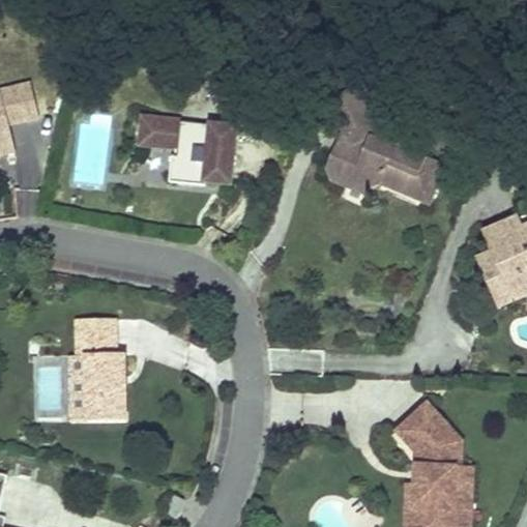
[(0,151),(12,148),(6,122),(36,114),(29,82),(0,89),(0,151)]
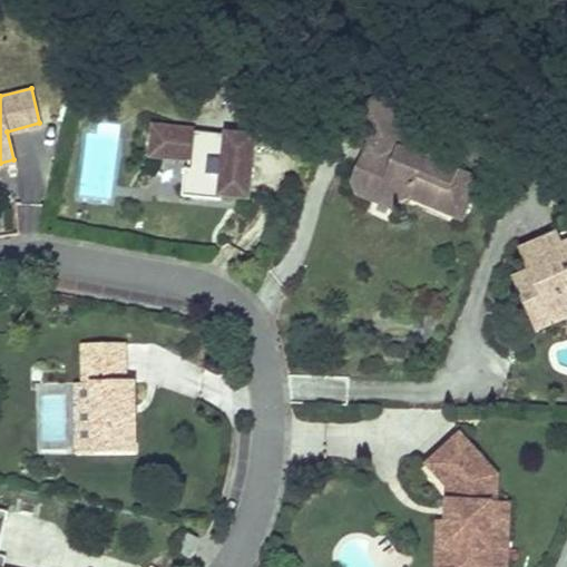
[(384,90),(354,103),(369,142),(373,152),(368,164),(357,158),(349,176),(355,192),(367,196),(377,192),(393,199),(406,195),(459,217),(476,176),(422,154),(421,156),(396,145),(401,134),(384,90)]
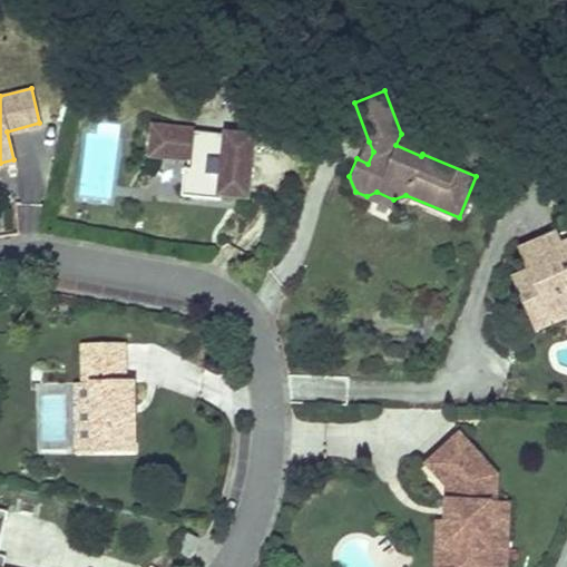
[(251,136),(152,124),(148,153),(188,157),(187,166),(182,165),(178,193),(217,197),(218,192),(244,195),(251,136)]
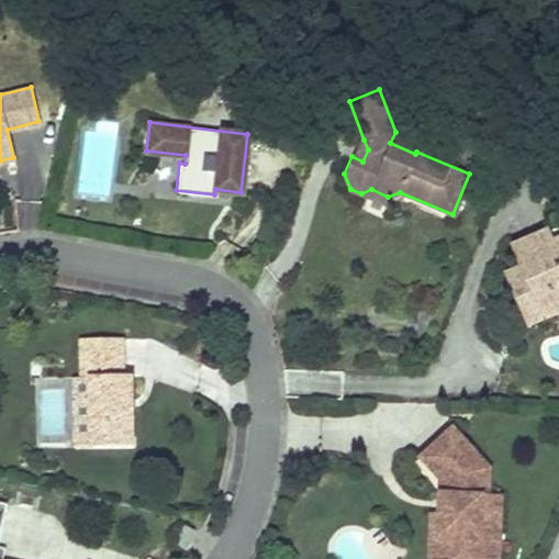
[(364,140),(357,142),(351,156),(362,161),(368,149),(364,140)]
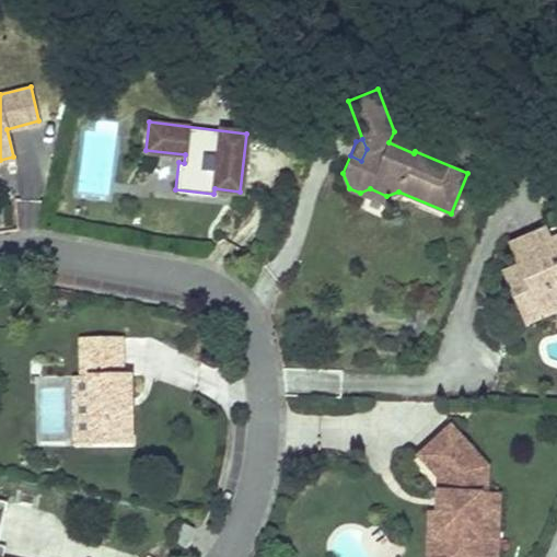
[(386,196),(370,188),(360,193),(384,202),(386,196)]
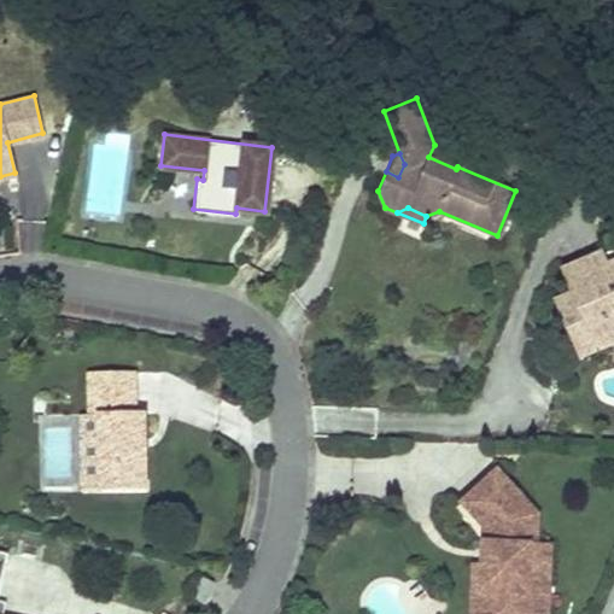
[(613,245),(580,259),(586,273),(613,261),(613,245)]
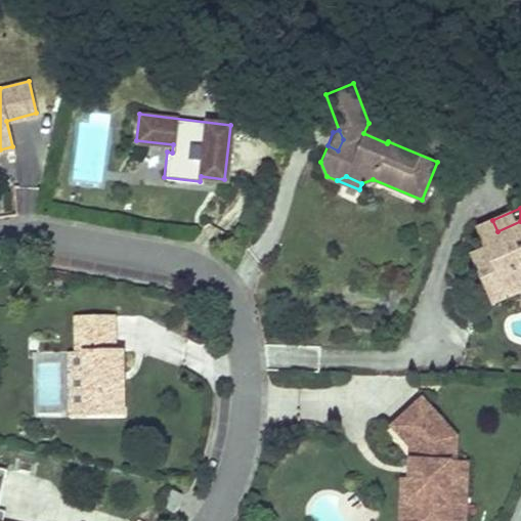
[(492,220),(477,227),(485,247),(490,260),(476,265),(483,284),(513,271),(516,278),(520,276),(520,221),(497,231),(492,220)]
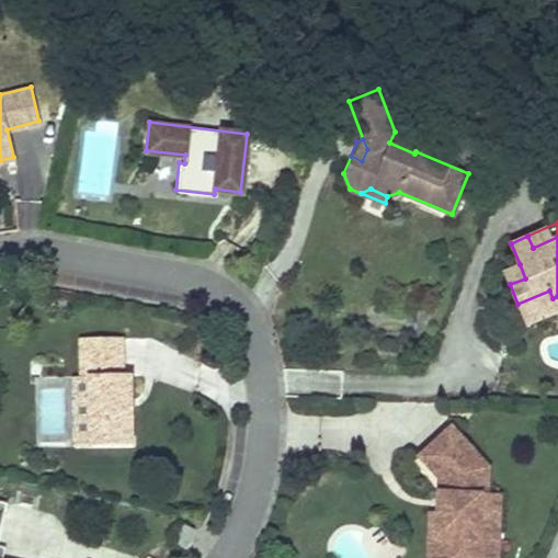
[(520,264),(503,271),(510,284),(525,279),(520,264)]
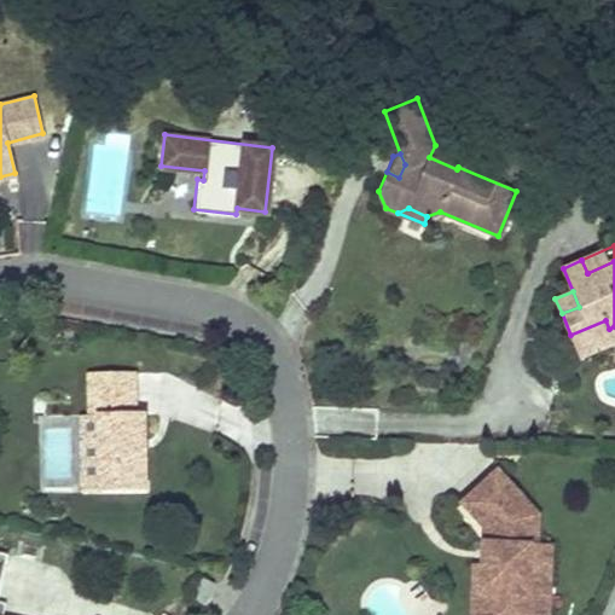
[(605,320),(570,335),(579,354),(614,340),(609,329),(605,320)]
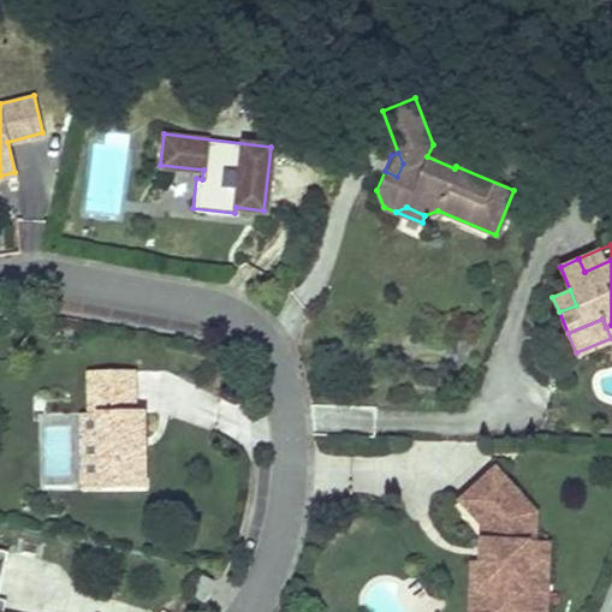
[(85,369),(87,411),(96,411),(97,486),(143,486),(142,409),(132,409),(131,368),(85,369)]
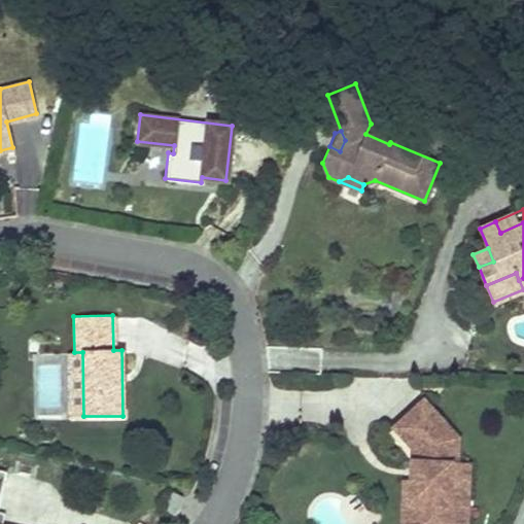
[(82,352),(74,352),(67,352),(68,417),(83,416),(82,352)]
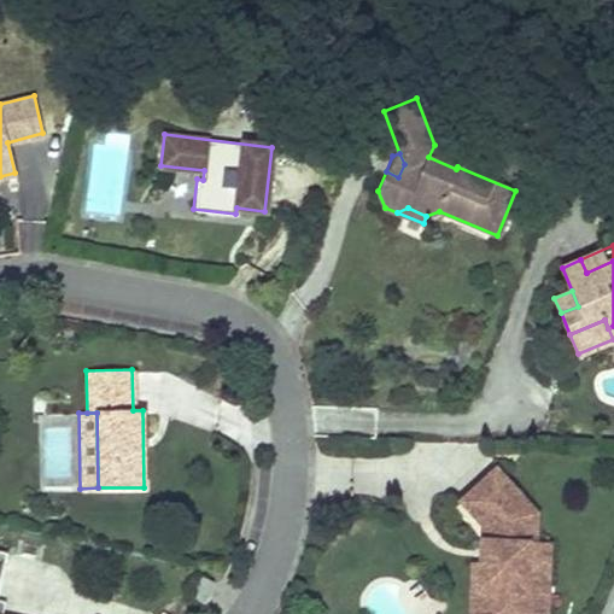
[(495,466),(457,501),(492,538),(491,563),(479,562),(478,591),(486,591),(485,613),(545,613),(550,542),(536,541),(530,541),(531,504),(495,466)]
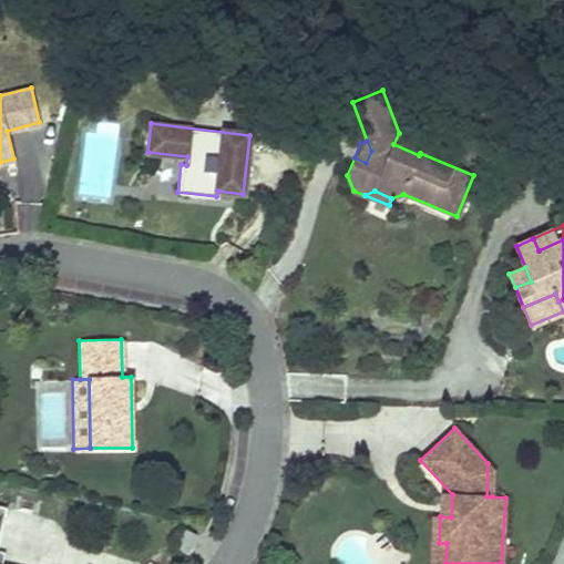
[(440,516),(431,516),(429,563),(445,563),(447,543),(439,543),(440,516)]
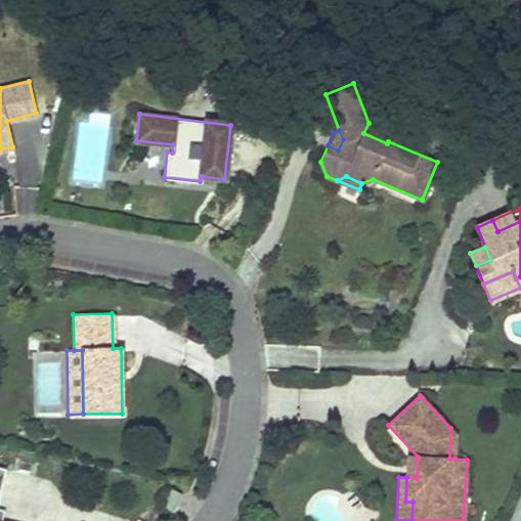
[(179,492),(169,487),(161,506),(171,510),(179,492)]
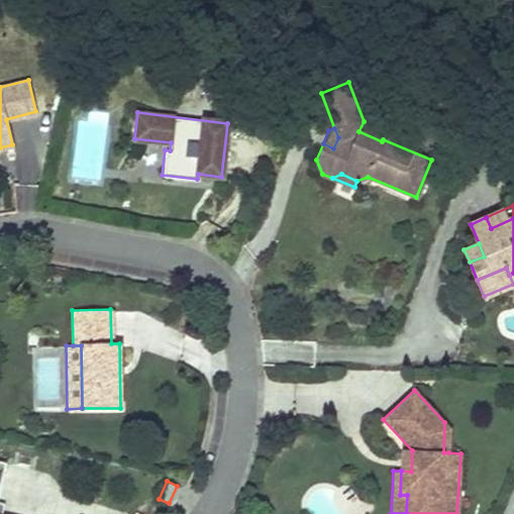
[(371,513),(387,513),(387,502),(372,502),(371,513)]
